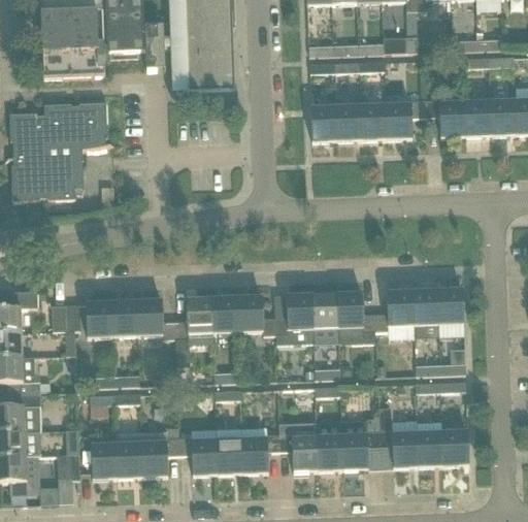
[(39,0),(42,77),(105,75),(104,51),(101,0),(39,0)]
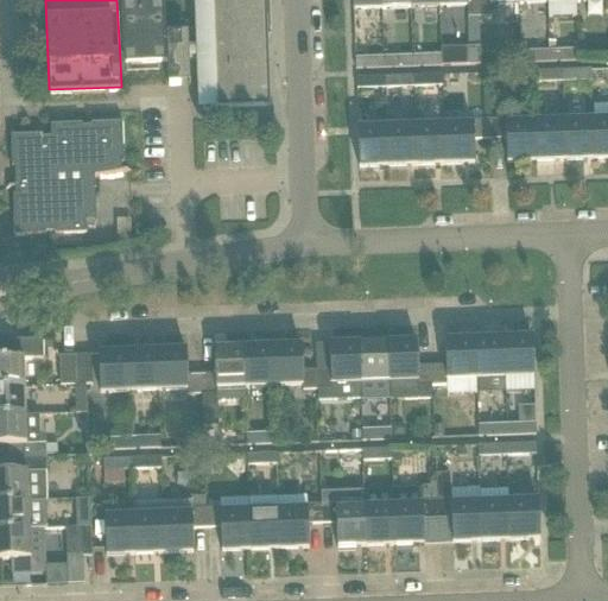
[(168,56),(169,80),(181,80),(188,56),(188,44),(182,44),(182,30),(170,30),(170,33),(163,35),(162,2),(147,4),(147,0),(124,1),(126,58),(127,58),(127,51),(141,51),(141,57),(168,56)]
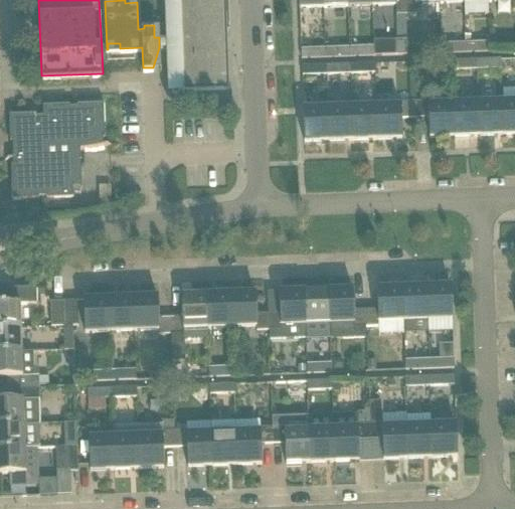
[(176,0),(177,13),(175,13),(177,87),(225,85),(223,23),(218,23),(217,12),(223,11),(222,0),(176,0)]
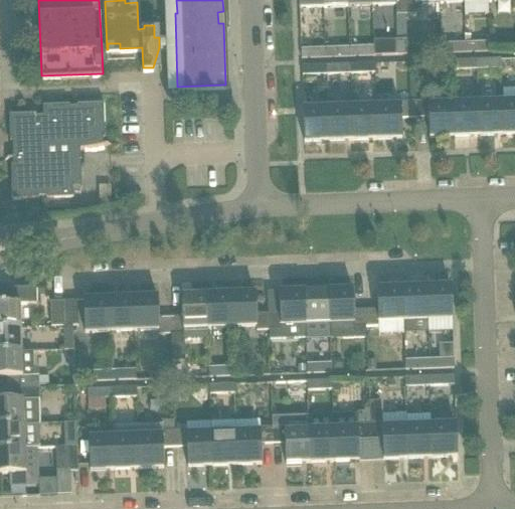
[(371,0),(371,2),(396,1),(396,10),(405,9),(404,0),(371,0)]
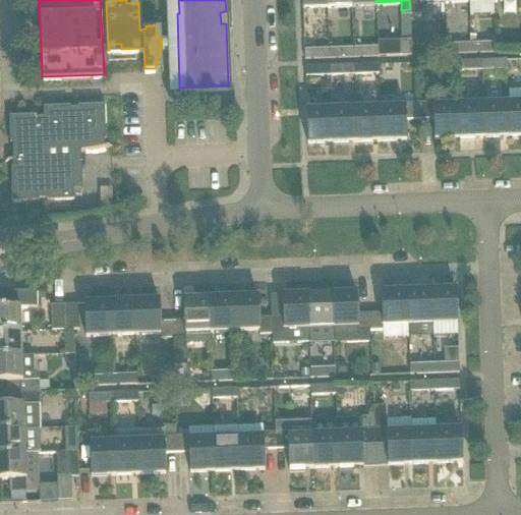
[(409,0),(410,9),(420,9),(420,0),(409,0)]
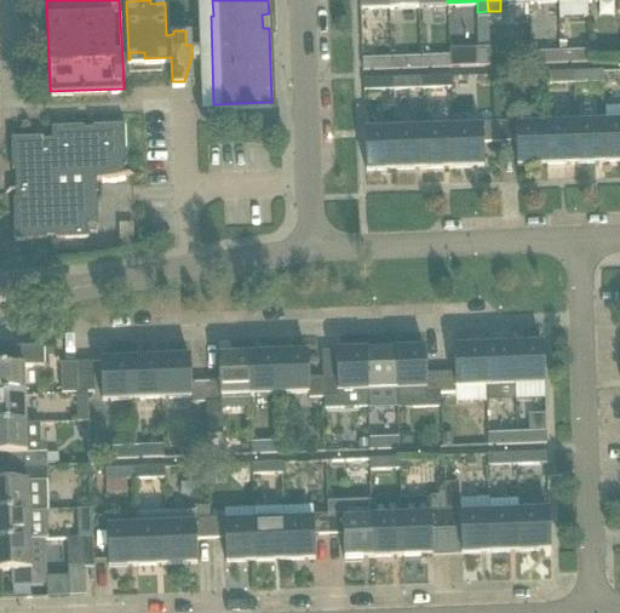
[(489,61),(489,43),(475,43),(475,62),(489,61)]
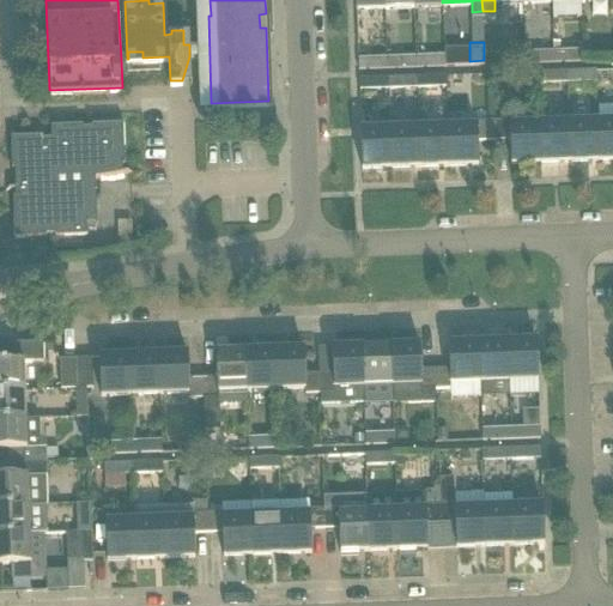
[(553,58),(552,46),(525,47),(526,58),(553,58)]
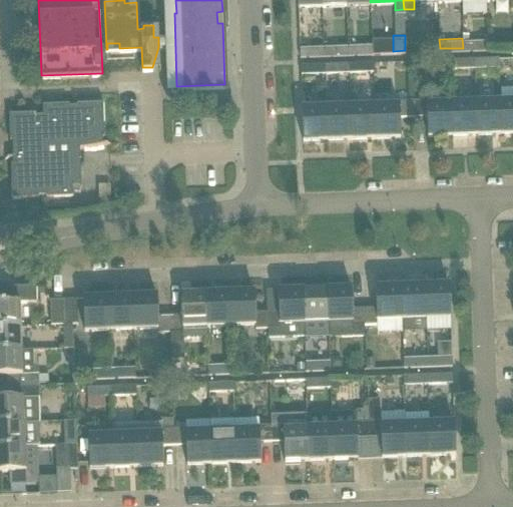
[(488,47),(487,38),(462,38),(463,48),(488,47)]
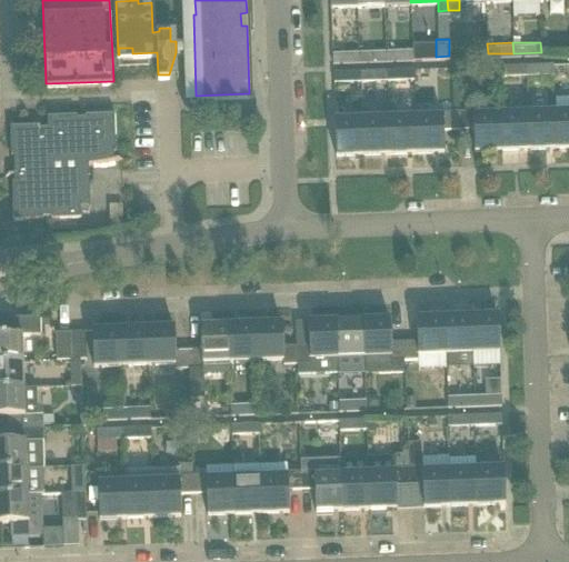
[(412,56),(411,46),(385,48),(385,58),(412,56)]
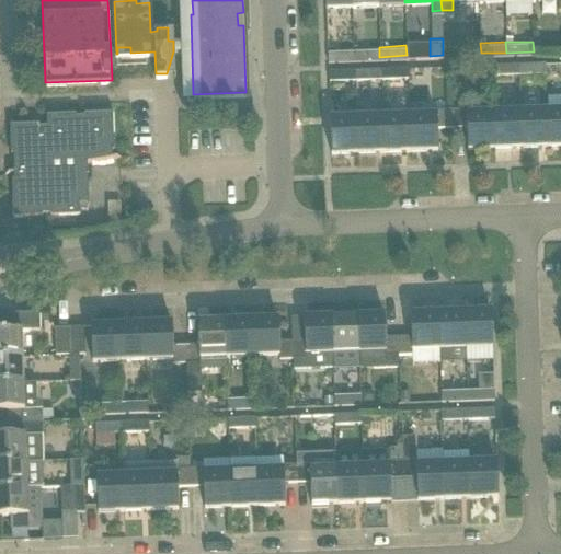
[(379,57),(379,47),(353,48),(354,58),(379,57)]
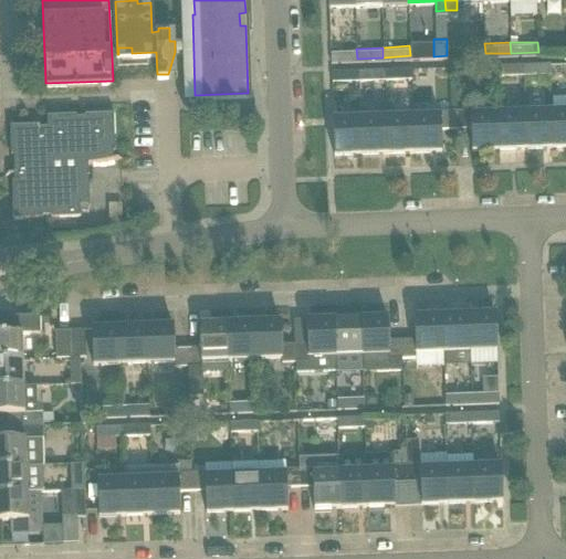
[(357,59),(356,49),(331,50),(331,60),(357,59)]
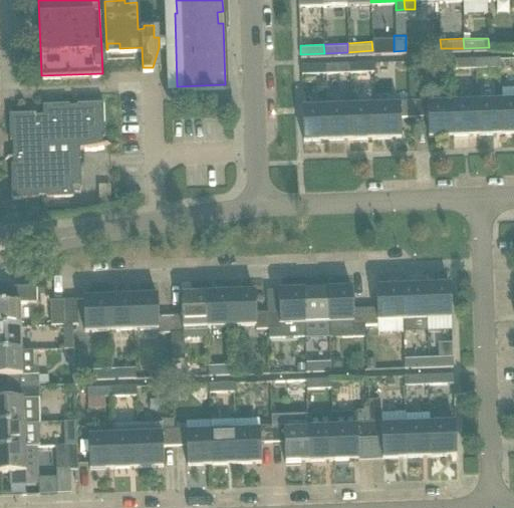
[(474,65),(474,55),(451,56),(451,65),(474,65)]
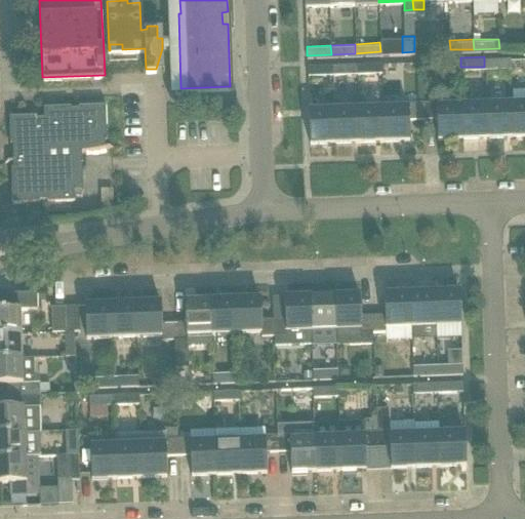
[(511,66),(510,56),(484,56),(484,67),(511,66)]
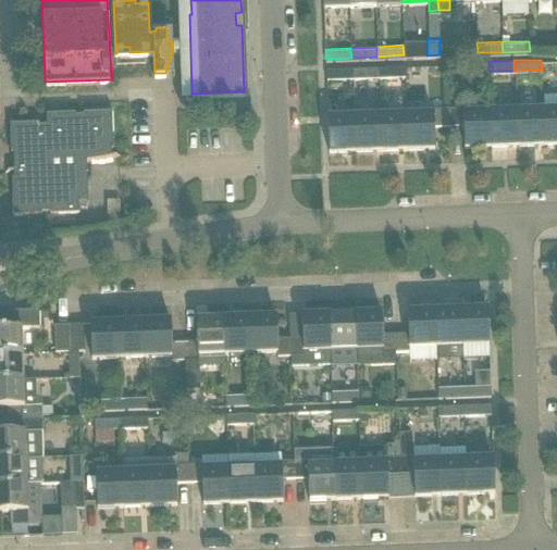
[(404,74),(404,64),(378,65),(378,75),(404,74)]
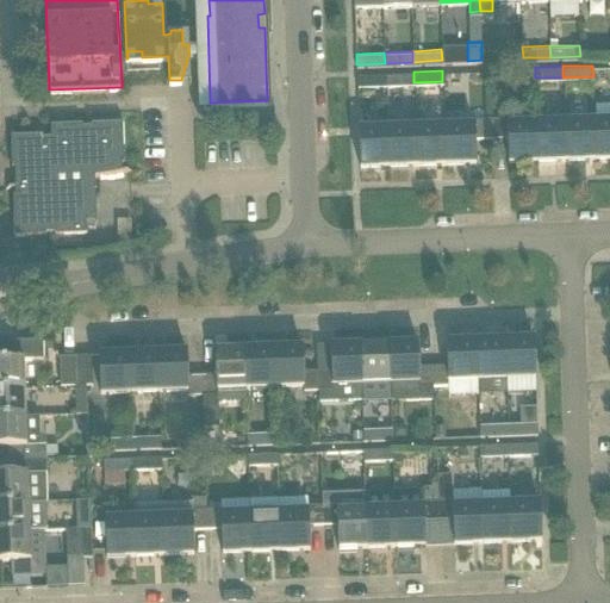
[(414,82),(414,72),(385,73),(385,84),(414,82)]
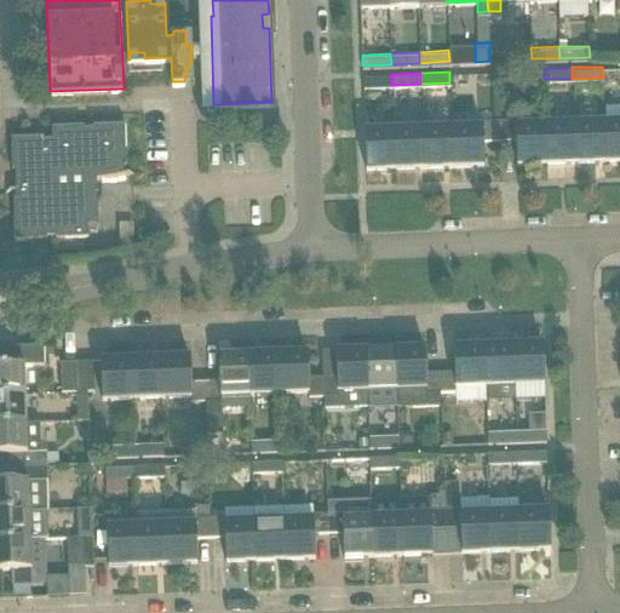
[(391,85),(391,74),(363,74),(363,86),(391,85)]
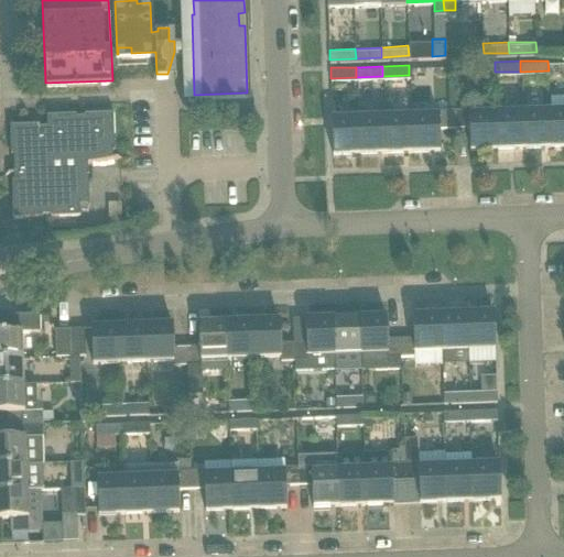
[(440,148),(440,126),(452,124),(452,106),(437,107),(437,112),(410,113),(411,149),(440,148)]
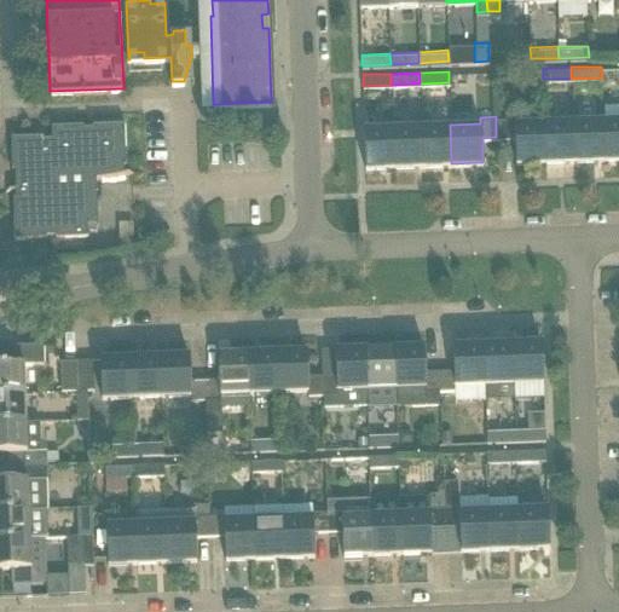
[(544,160),(543,121),(514,122),(514,116),(496,116),(496,137),(515,137),(516,161),(544,160)]
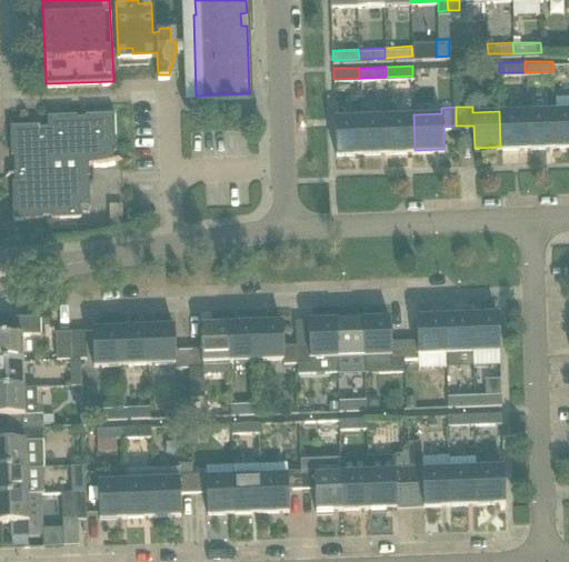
[(568,108),(552,109),(555,144),(568,143),(568,108)]
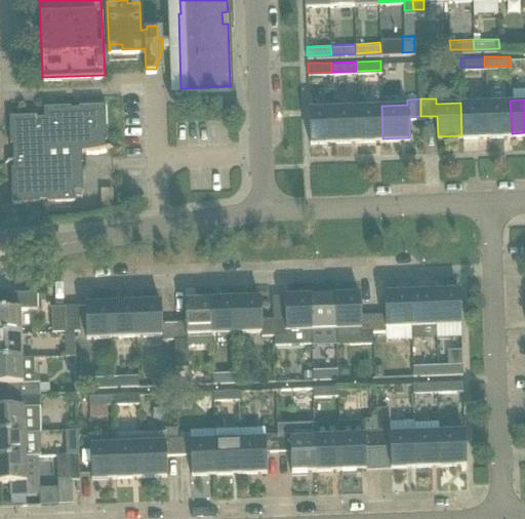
[(512,133),(510,101),(486,102),(487,134),(512,133)]
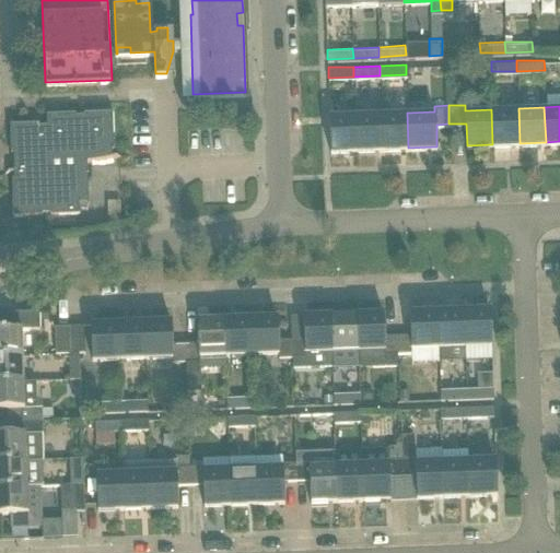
[(50,209),(50,211),(79,210),(79,199),(86,199),(88,201),(89,201),(86,157),(123,152),(121,151),(112,152),(112,145),(114,145),(113,108),(83,109),(83,112),(76,112),(76,109),(46,110),(47,121),(38,122),(38,119),(10,120),(11,150),(18,150),(19,166),(3,168),(3,169),(14,168),(14,175),(12,175),(13,212),(42,211),(42,209),(50,209)]
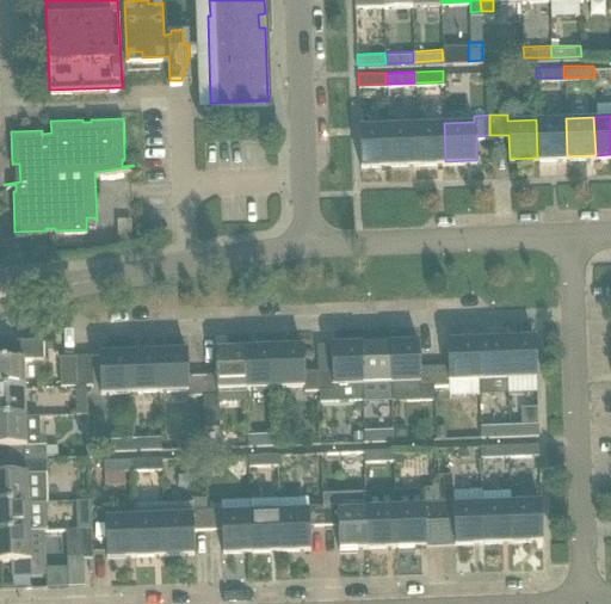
[(567,156),(566,118),(536,119),(537,158),(567,156)]
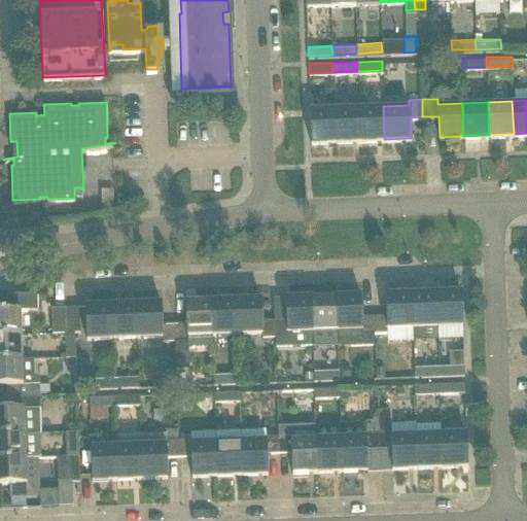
[(384,139),(383,106),(358,107),(359,139),(384,139)]
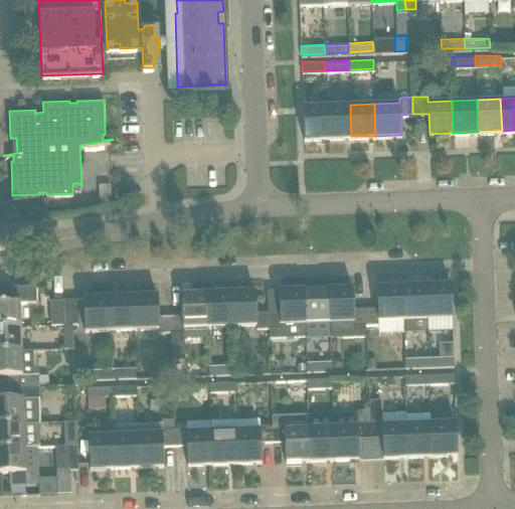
[(327,137),(326,105),(303,106),(304,138),(327,137)]
